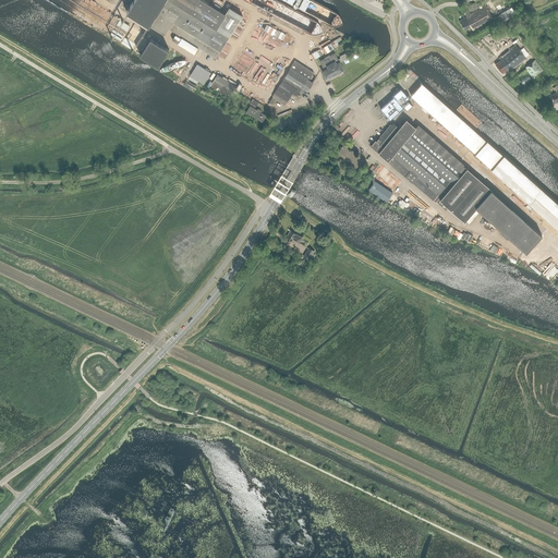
[(86,1),(83,0),(59,0),(80,12),(86,1)]
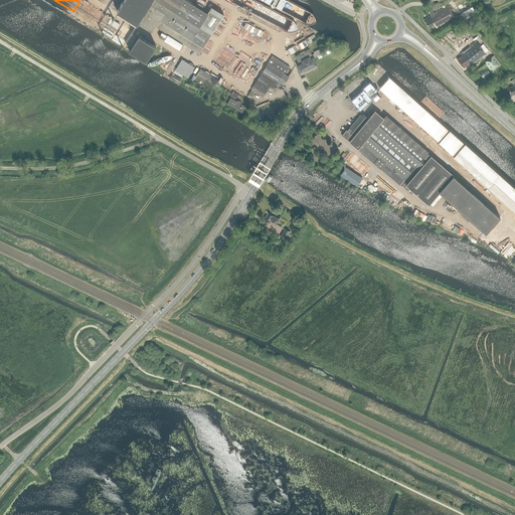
[(212,7),(212,8),(209,6),(205,11),(186,0),(124,0),(121,6),(118,4),(115,7),(119,9),(118,10),(153,32),(156,27),(199,54),(212,34),(224,15),(212,7)]
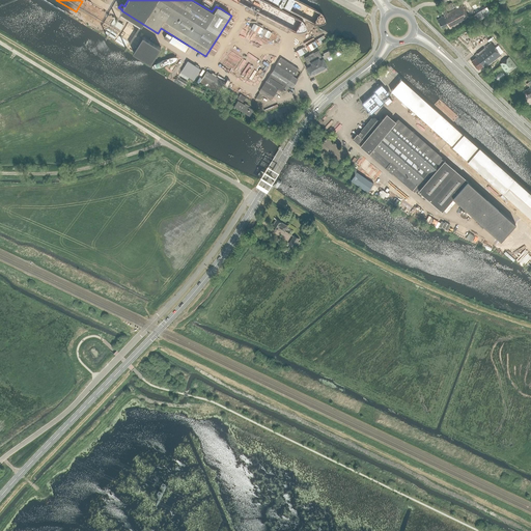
[(445,6),(448,11),(454,7),(452,2),(445,6)]
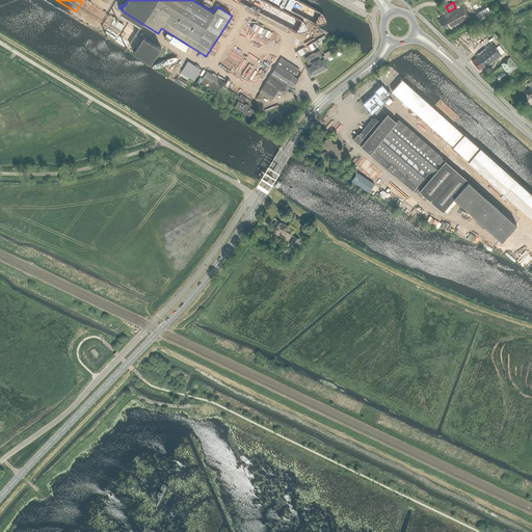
[(443,28),(449,25),(451,29),(471,19),(462,5),(449,14),(447,9),(443,11),(446,16),(437,20),(443,28)]
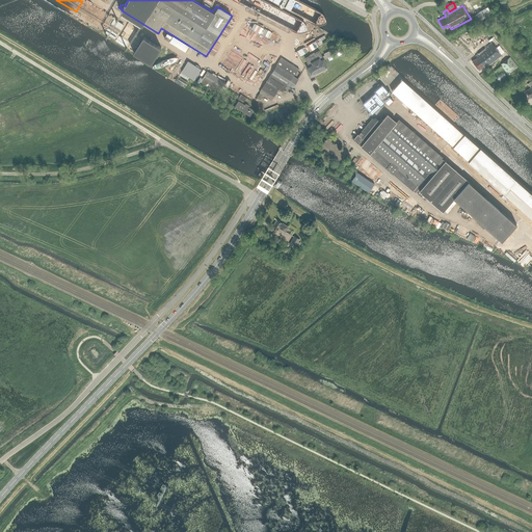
[(89,20),(92,15),(80,7),(77,12),(82,16),(83,14),(86,15),(85,17),(89,20)]
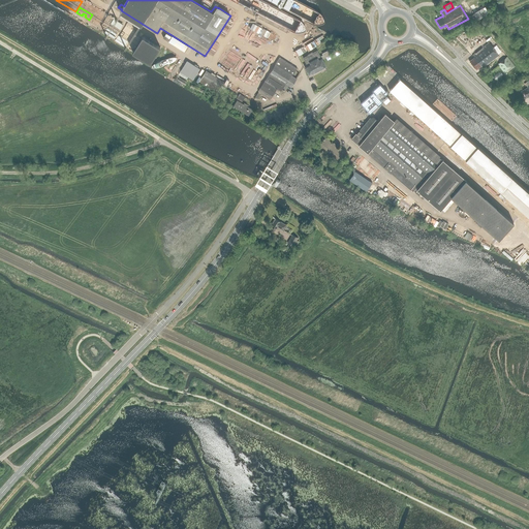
[(294,24),(273,14),(271,20),(291,30),(294,24)]
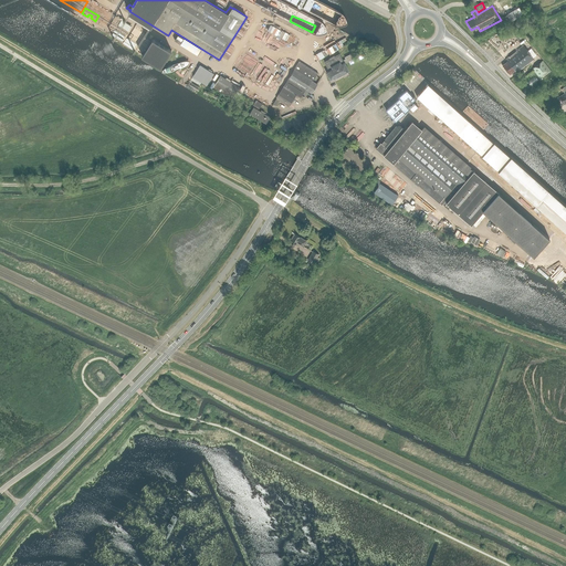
[(121,23),(114,35),(123,41),(130,29),(121,23)]
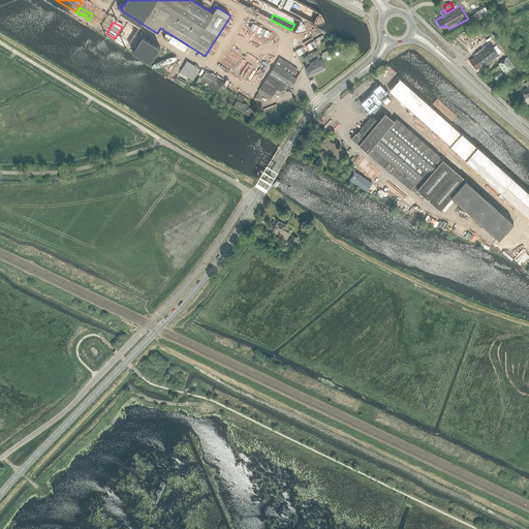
[(262,26),(260,31),(270,36),(273,30),(262,26)]
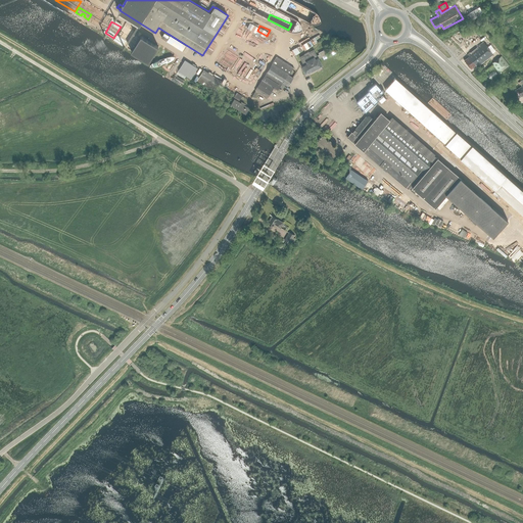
[(149,63),(158,46),(137,34),(128,51),(149,63)]
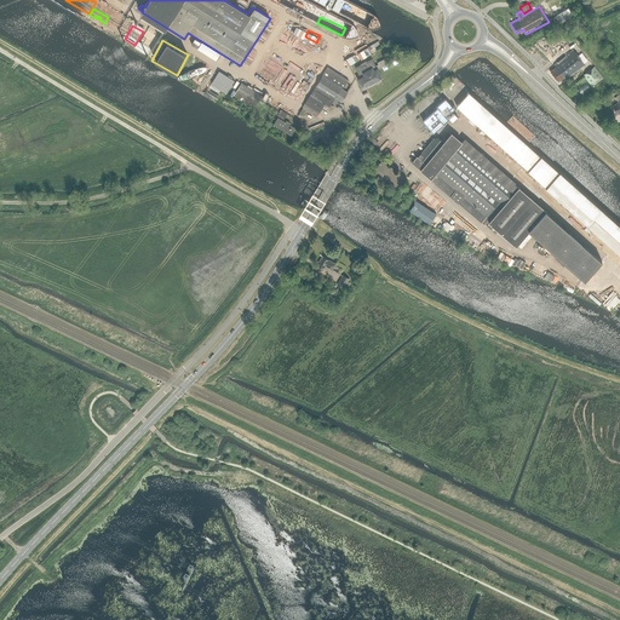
[(194,42),(191,45),(213,58),(214,57),(217,59),(220,55),(201,42),(200,46),(194,42)]
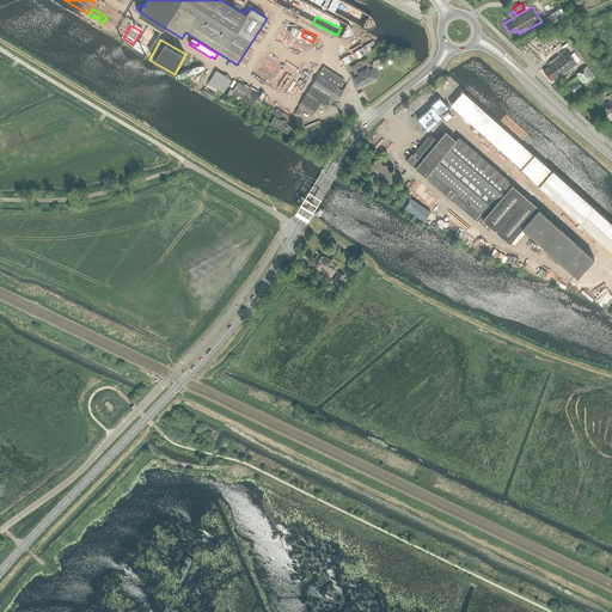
[(558,79),(568,72),(577,63),(565,49),(546,65),(549,67),(543,71),(551,81),(557,77),(558,79)]
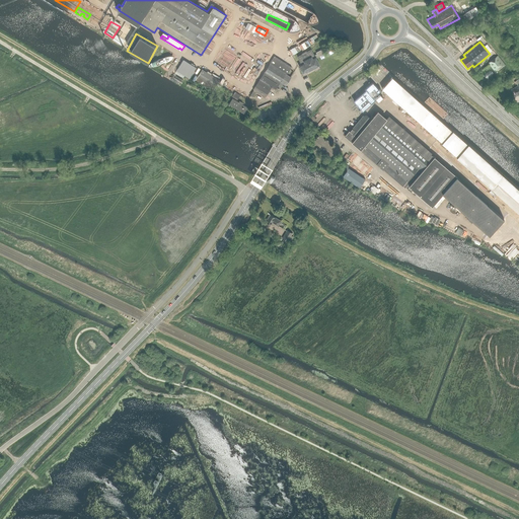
[(298,57),(301,63),(302,65),(300,67),(303,72),(306,70),(307,71),(310,70),(311,70),(314,69),(313,68),(318,66),(318,65),(319,65),(318,63),(319,63),(317,60),(316,60),(315,58),(324,54),(322,50),(316,53),(317,54),(314,56),(311,50),(298,57)]
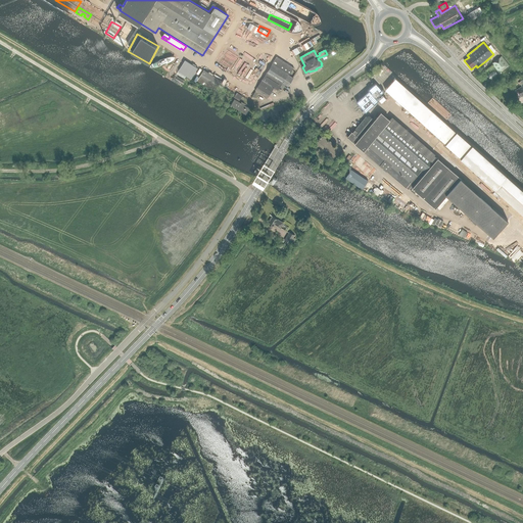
[(500,74),(509,65),(502,56),(493,62),(491,59),(489,61),(491,64),(491,63),(500,74)]
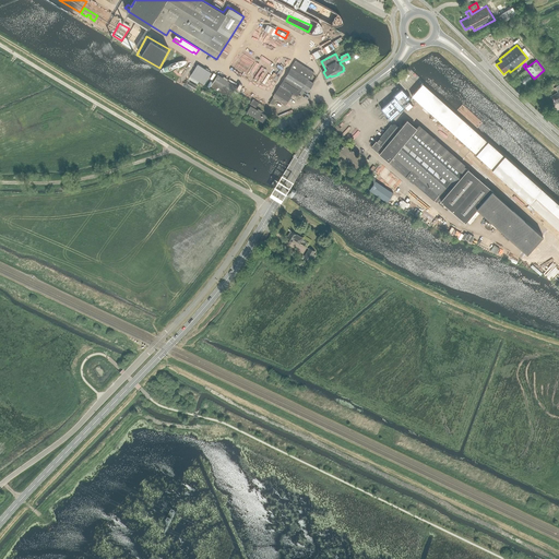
[(274,97),(270,104),(273,105),(276,99),(286,105),(293,94),(297,97),(297,96),(300,98),(305,91),(308,93),(314,83),(313,83),(317,78),(312,75),(314,72),(295,61),(273,97),(274,97)]
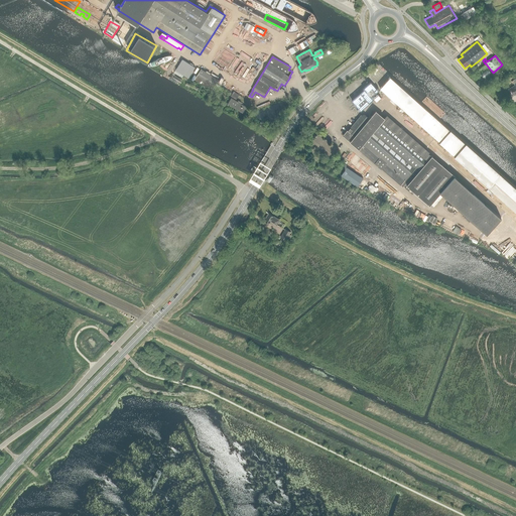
[(182,59),(175,71),(188,79),(196,68),(182,59)]
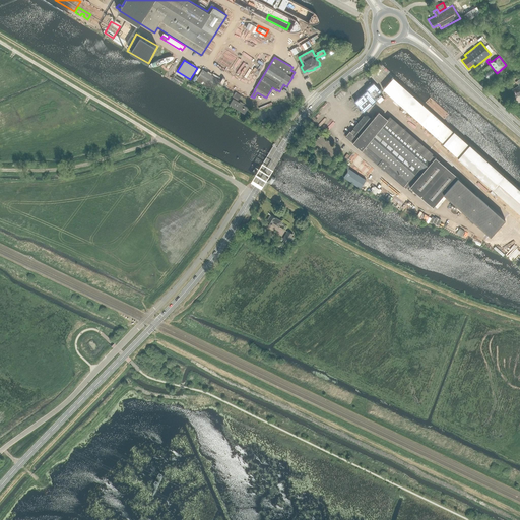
[(203,70),(196,81),(213,91),(220,80),(203,70)]
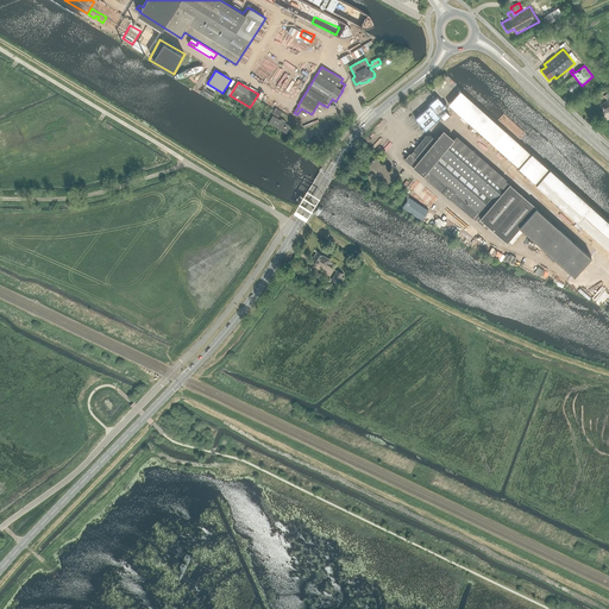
[(595,237),(608,220),(459,90),(447,105),(472,126),(469,129),(475,132),(476,130),(514,163),(513,165),(595,237)]
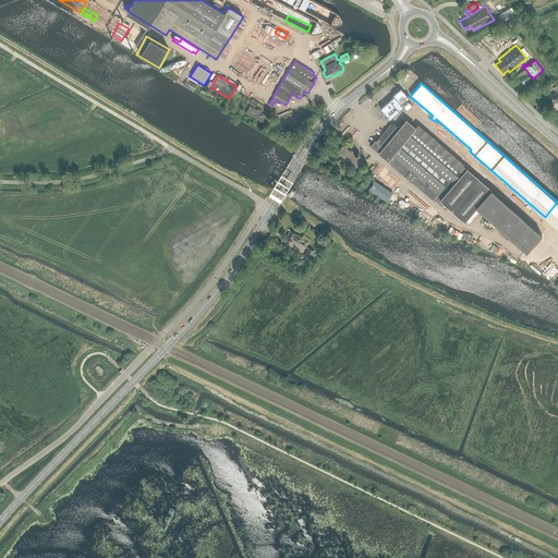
[(380,109),(390,120),(403,108),(401,105),(410,97),(402,88),(392,96),(393,97),(380,109)]
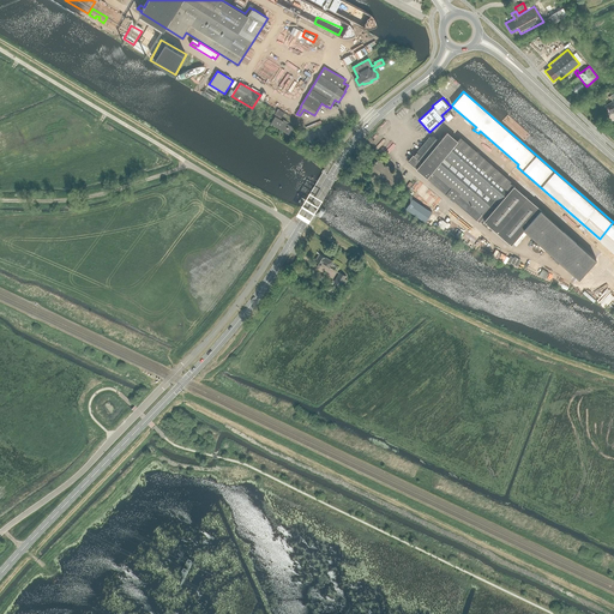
[(293,127),(276,116),(271,124),(288,134),(293,127)]
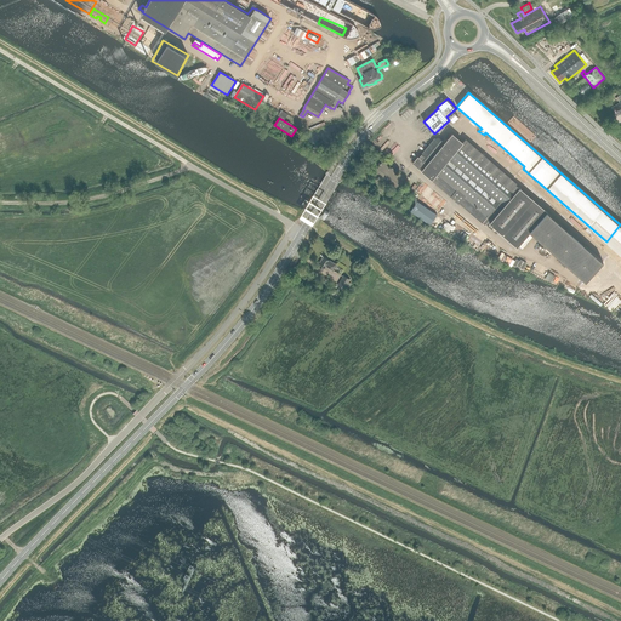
[(547,212),(516,184),(517,183),(495,164),(476,147),(466,138),(463,142),(453,132),(446,140),(445,138),(443,141),(439,138),(434,138),(419,157),(412,163),(421,170),(431,178),(432,180),(460,204),(482,223),(486,217),(491,221),(489,222),(490,223),(499,231),(513,244),(517,246),(520,243),(530,232),(534,234),(586,280),(603,261),(547,212)]
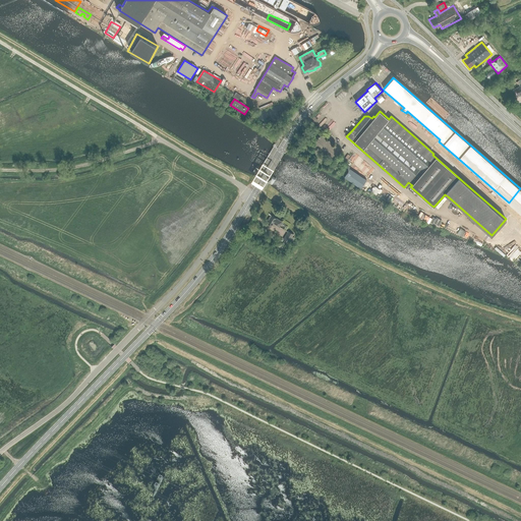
[(269,155),(280,161),(281,162),(281,161),(281,160),(270,153),(269,153),(268,154),(269,155)]
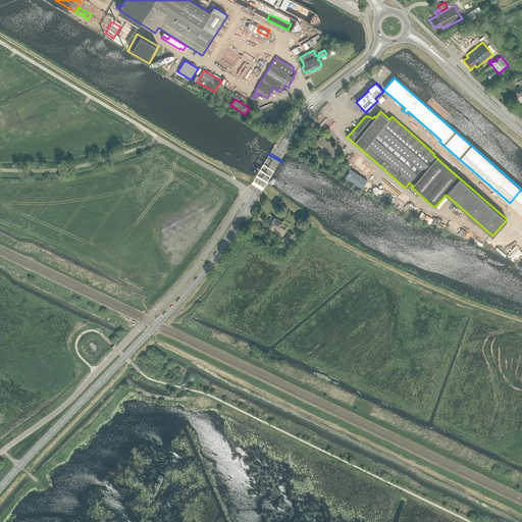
[(351,156),(349,154),(338,168),(335,166),(333,169),(338,172),(351,156)]
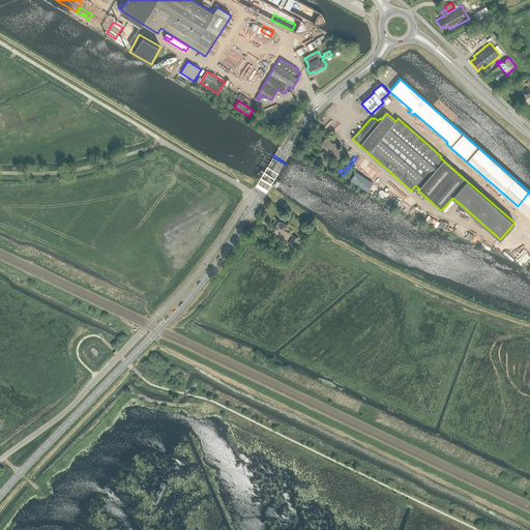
[(362,174),(366,169),(361,166),(357,170),(362,174)]
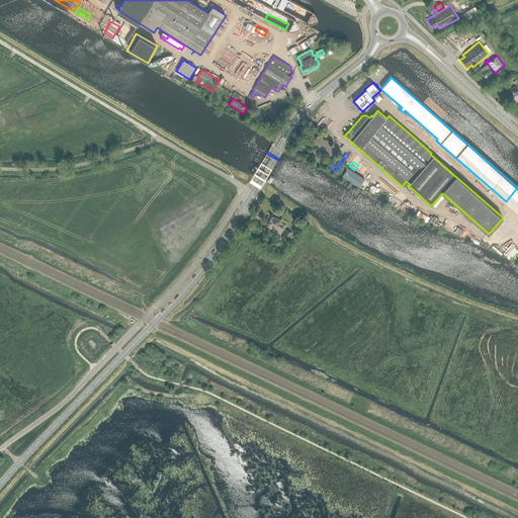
[(365,180),(348,168),(343,177),(359,188),(365,180)]
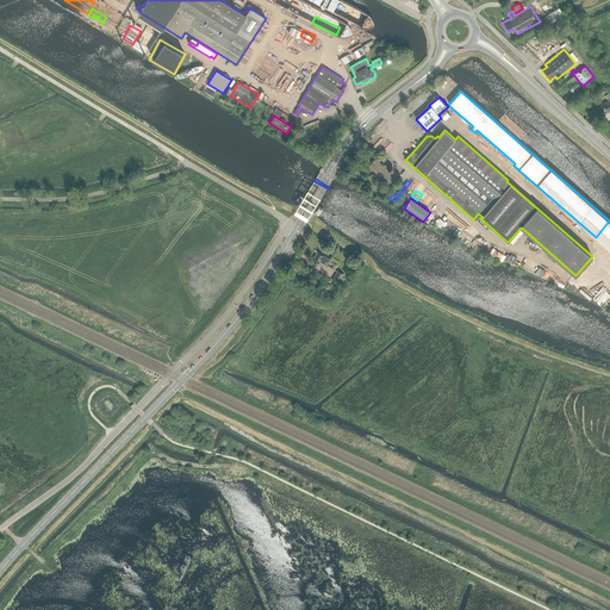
[(490,226),(481,219),(479,222),(487,230),(490,226)]
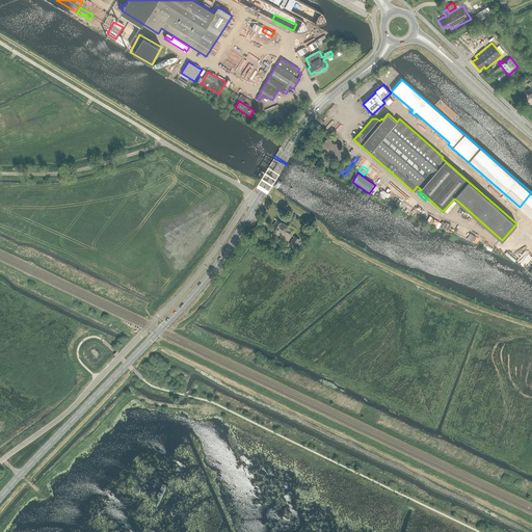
[(448,211),(457,201),(454,198),(446,208),(448,211)]
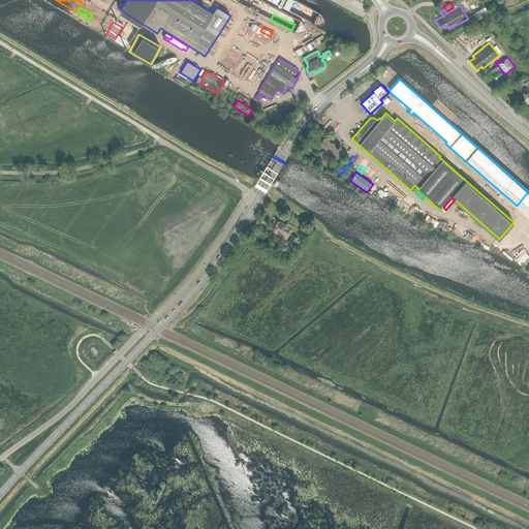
[(400,203),(410,209),(412,206),(402,199),(400,203)]
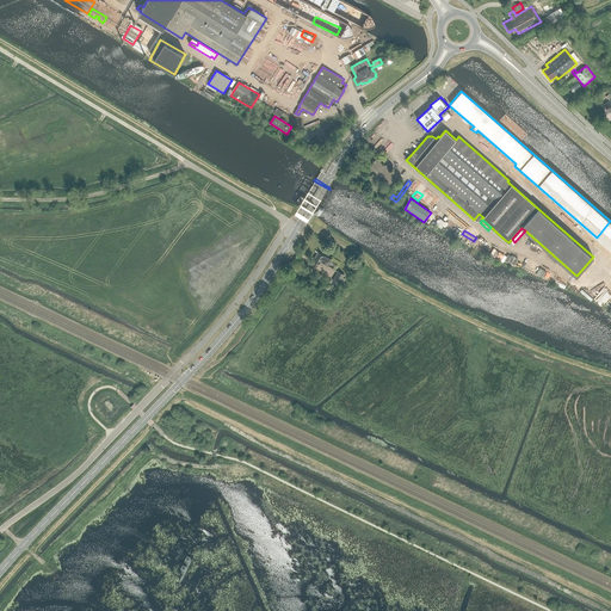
[(318,253),(312,261),(319,265),(320,263),(327,266),(331,260),(318,253)]
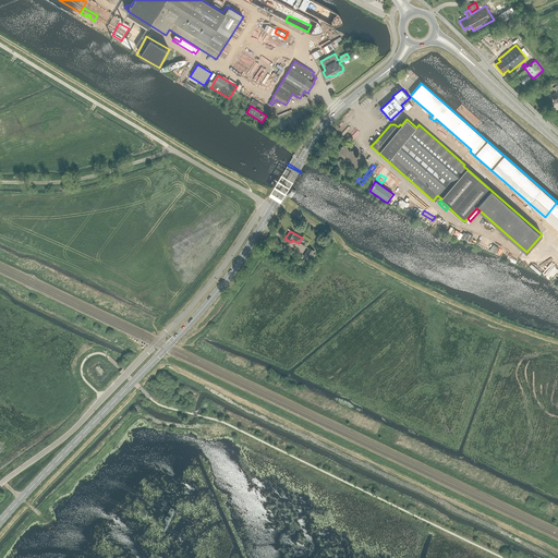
[(315,251),(308,247),(303,256),(310,261),(315,251)]
